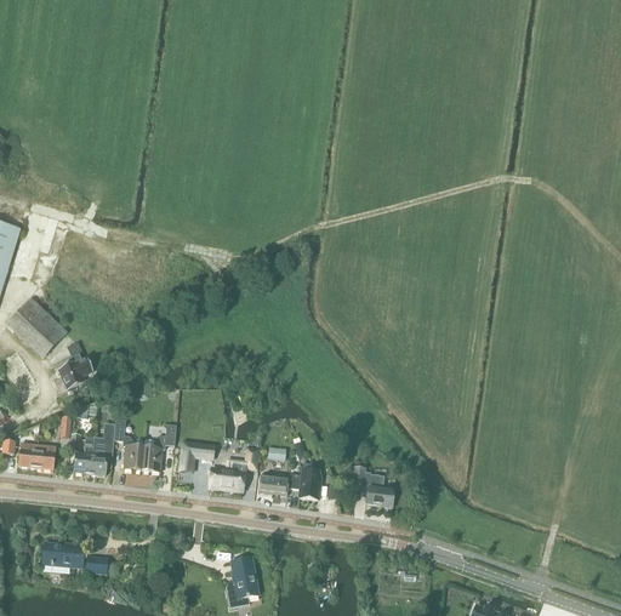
[(0,287),(5,272),(20,227),(0,220),(0,287)]
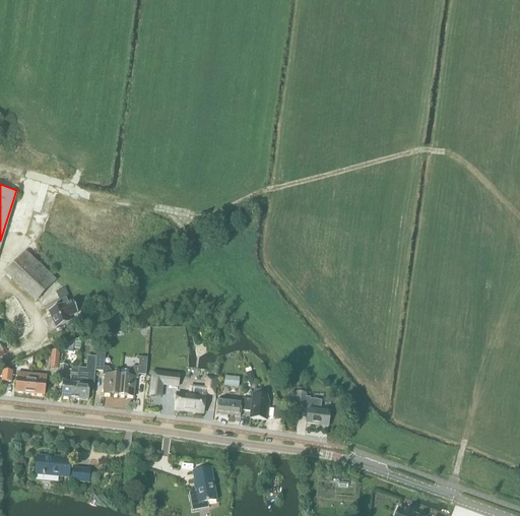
[(37,300),(56,278),(25,249),(5,271),(37,300)]
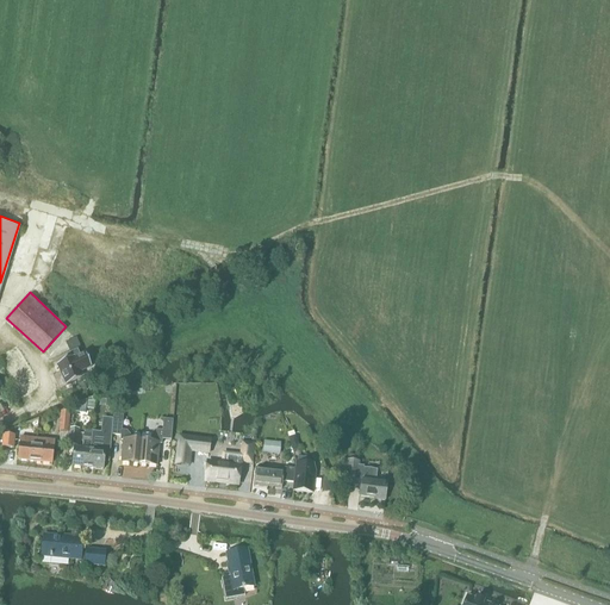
[(24,362),(16,345),(1,353),(8,369),(7,370),(18,392),(37,384),(27,361),(24,362)]
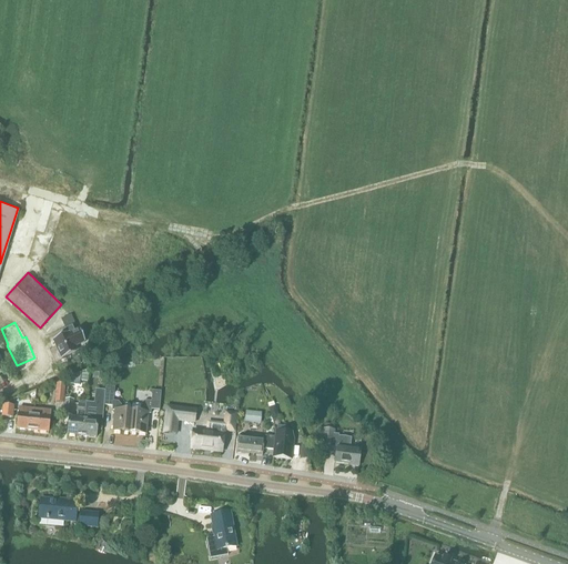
[(75,329),(72,323),(64,328),(67,331),(53,338),(62,356),(78,349),(75,343),(85,339),(80,326),(75,329)]
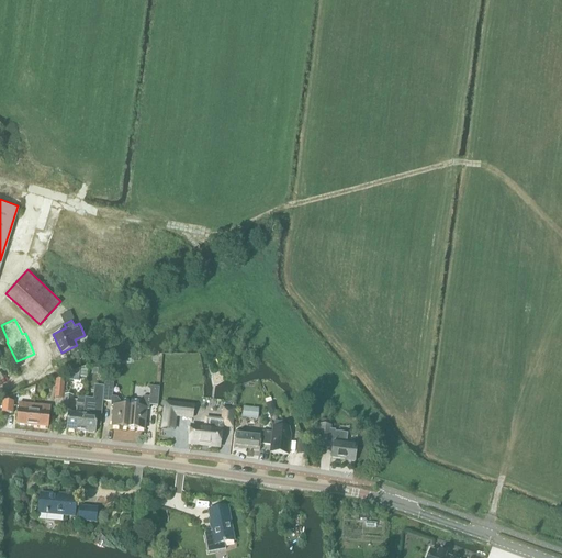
[(67,371),(66,376),(80,377),(80,375),(87,376),(88,364),(67,371)]
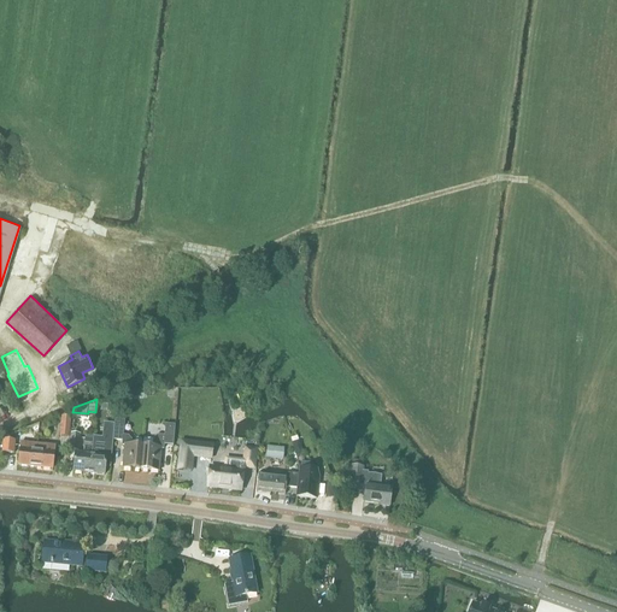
[(69,434),(71,415),(62,413),(60,434),(69,434)]
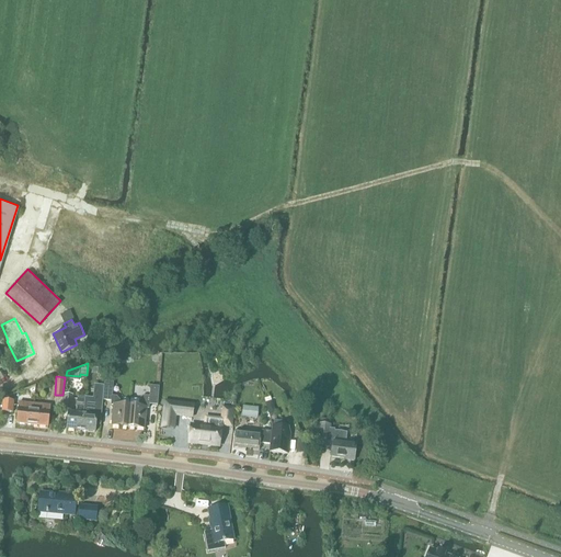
[(127,424),(129,402),(119,401),(119,397),(117,394),(113,394),(114,379),(105,378),(103,397),(111,398),(111,402),(114,402),(112,423),(127,424)]
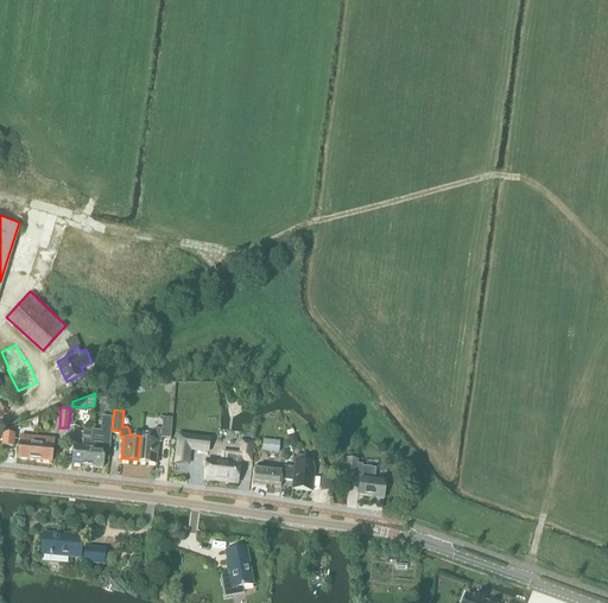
[(92,426),(88,463),(103,465),(105,457),(109,457),(112,430),(113,414),(102,413),(101,427),(92,426)]
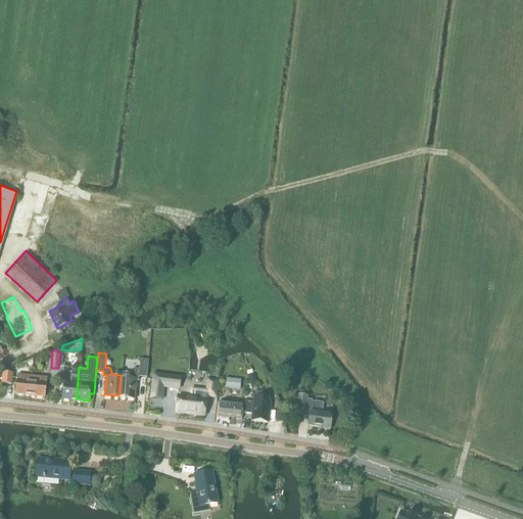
[(121,375),(119,395),(135,396),(137,378),(139,379),(139,375),(147,375),(148,358),(141,357),(140,367),(134,366),(130,369),(130,376),(121,375)]
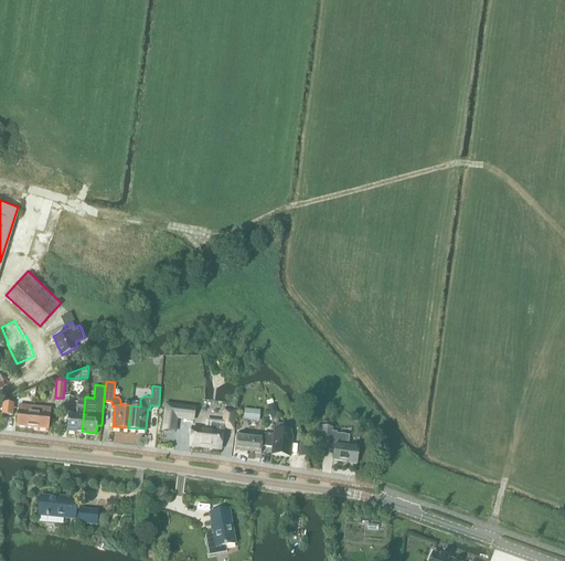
[(73,410),(74,395),(65,394),(64,410),(73,410)]
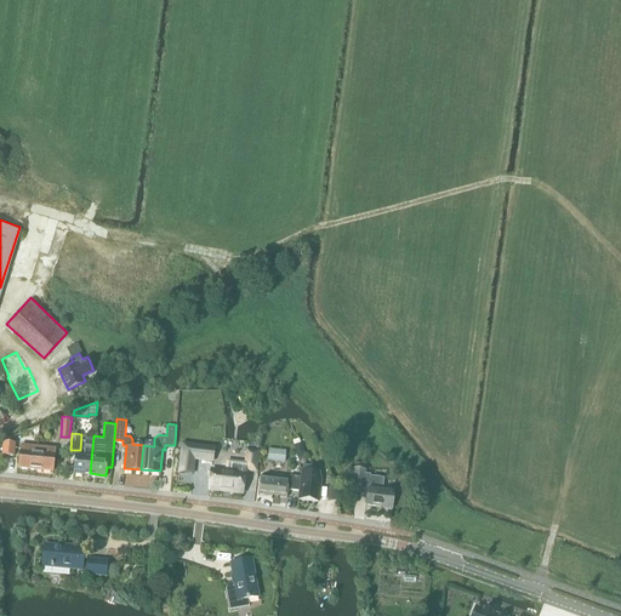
[(74,472),(90,473),(93,435),(93,434),(86,434),(84,454),(77,452),(74,472)]
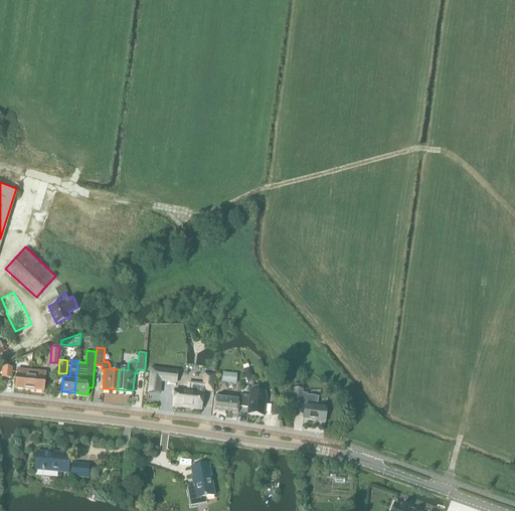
[(12,375),(12,365),(3,364),(2,375),(12,375)]
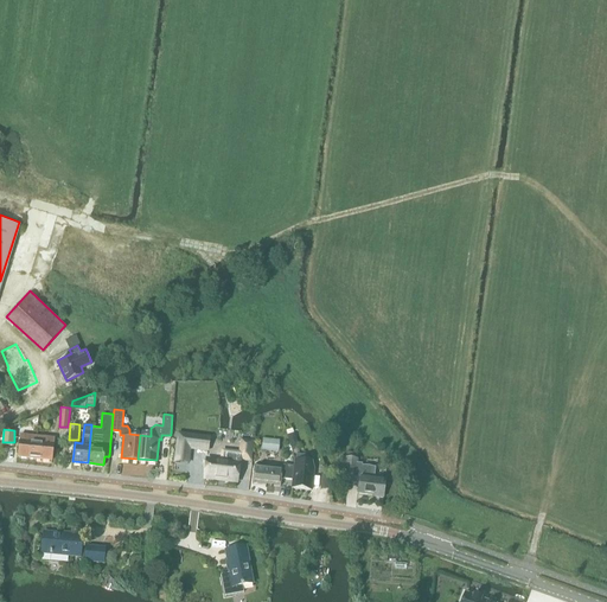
[(287,433),(289,441),(296,439),(294,430),(287,433)]
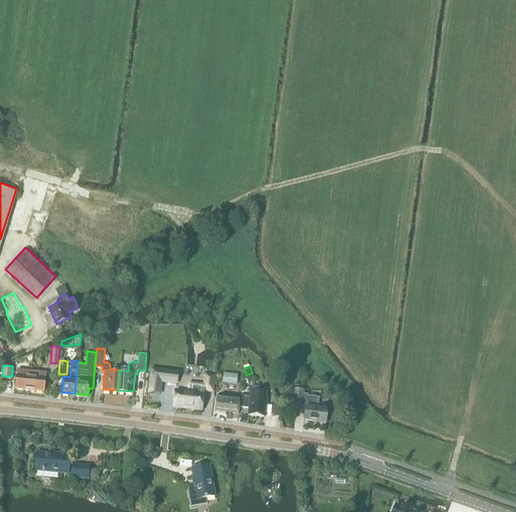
[(30,388),(32,368),(17,367),(16,387),(30,388)]
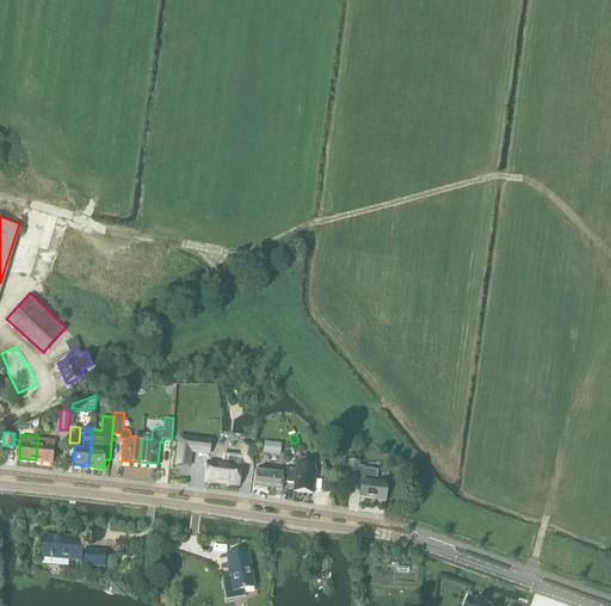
[(178,446),(177,462),(189,463),(191,447),(209,450),(210,438),(180,434),(178,446)]
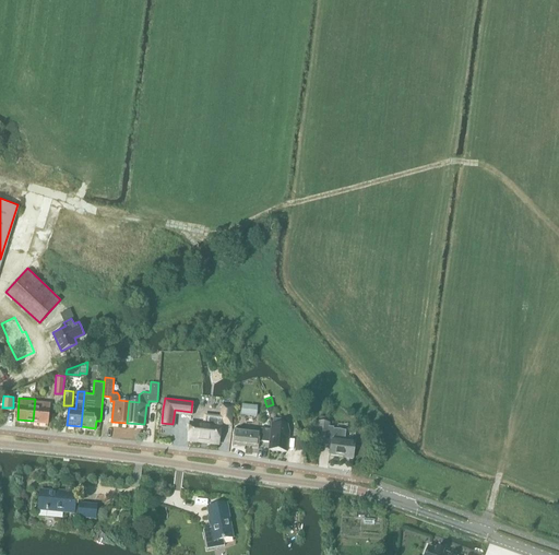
[(35,399),(33,421),(48,423),(50,401),(35,399)]
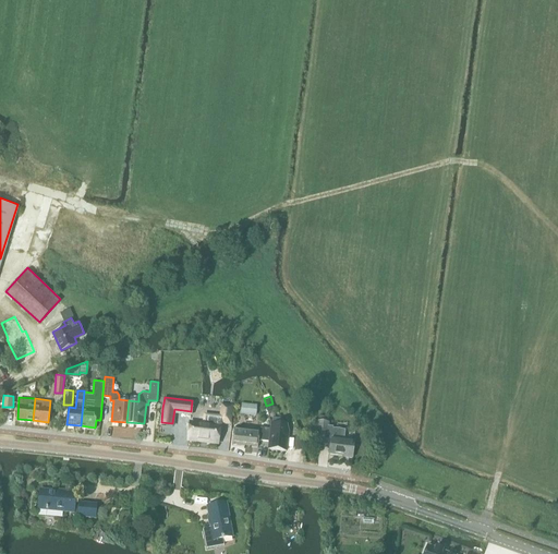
[(242,400),(240,411),(256,413),(257,402),(242,400)]
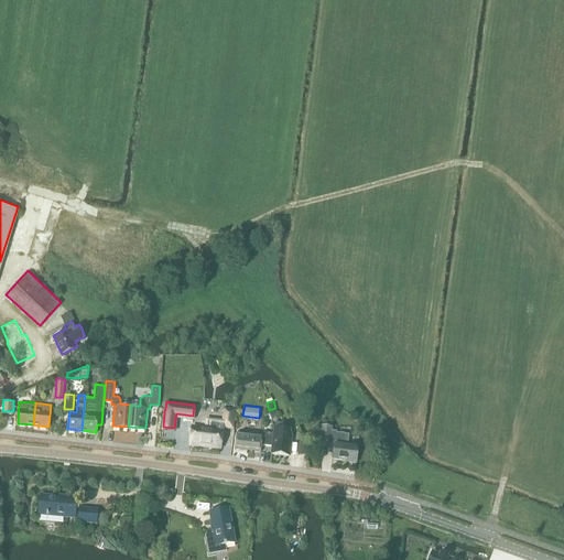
[(225,407),(223,424),(232,426),(235,408),(225,407)]
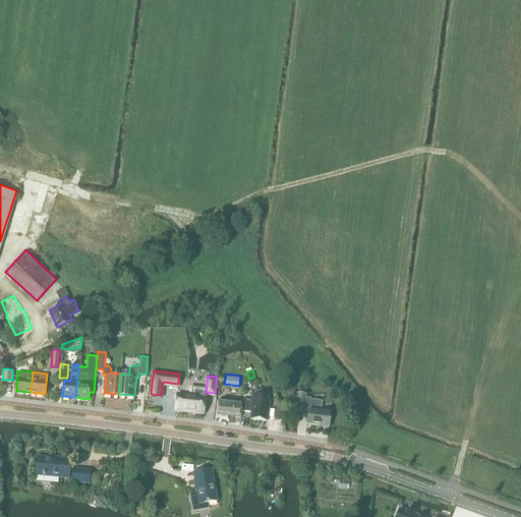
[(242,400),(241,408),(251,409),(250,416),(267,418),(269,401),(268,395),(268,389),(254,387),(253,393),(253,397),(243,396),(242,400)]
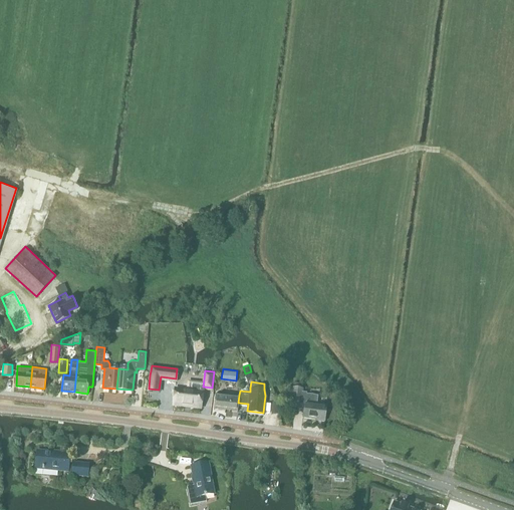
[(200,406),(202,389),(176,386),(174,403),(200,406)]
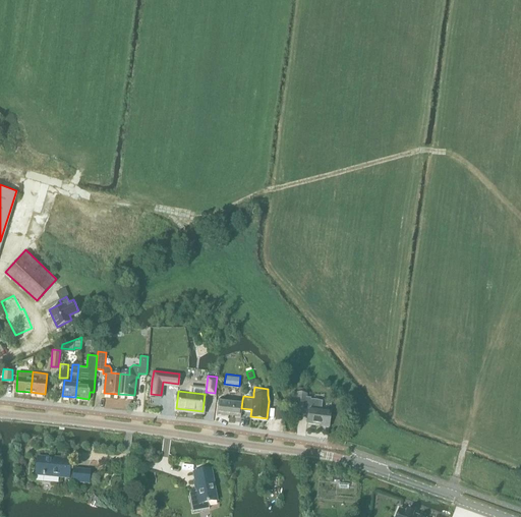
[(296,391),(294,405),(305,407),(305,406),(308,407),(308,408),(306,421),(320,423),(320,424),(329,425),(331,408),(324,407),(324,408),(322,408),(321,408),(322,398),(310,397),(310,396),(306,395),(307,392),(296,391)]
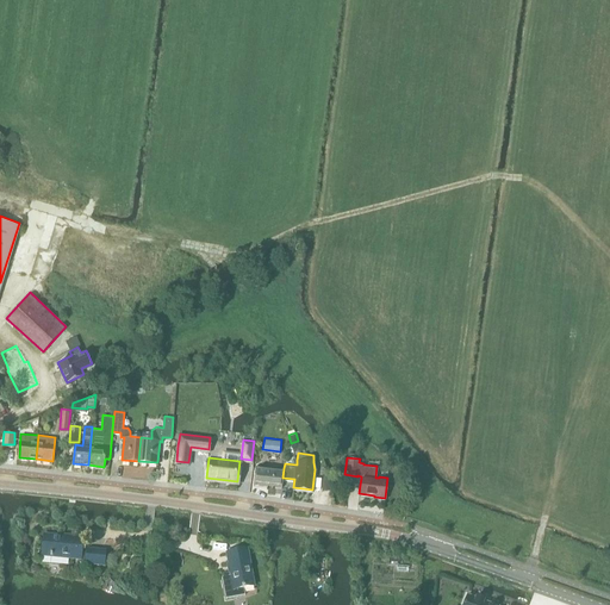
[(282,478),(284,468),(256,465),(254,482),(281,486),(282,478)]
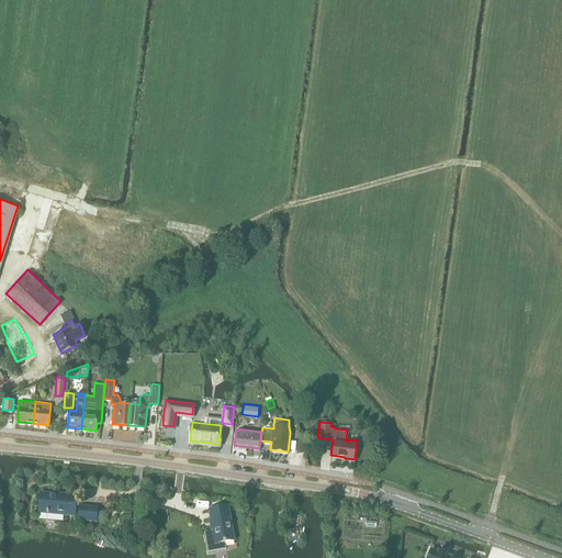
[(74,514),(76,494),(41,491),(38,511),(74,514)]
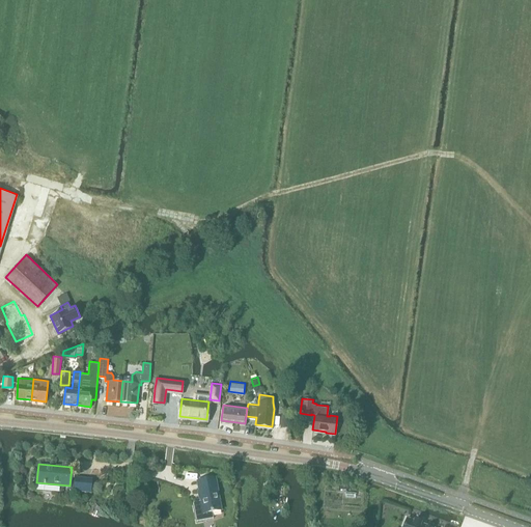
[(70,486),(70,489),(73,489),(91,491),(92,476),(76,474),(71,474),(70,486)]
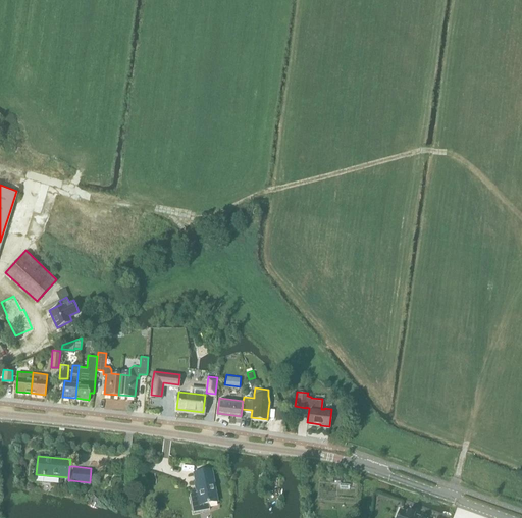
[(194,511),(211,507),(210,502),(217,500),(211,467),(194,470),(199,494),(191,495),(194,511)]
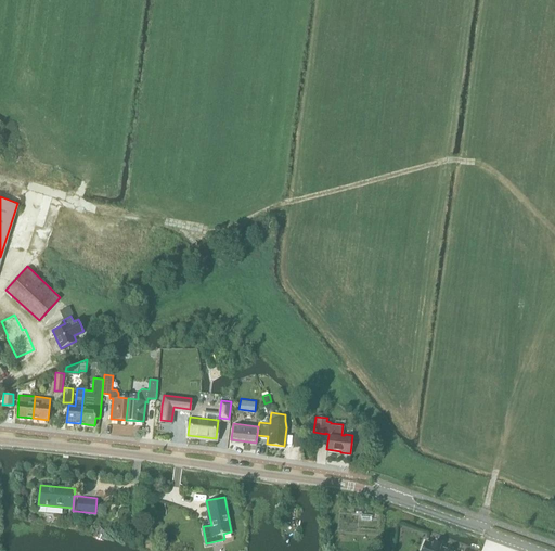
[(453,550),(455,549),(425,538),(420,550),(453,550)]
